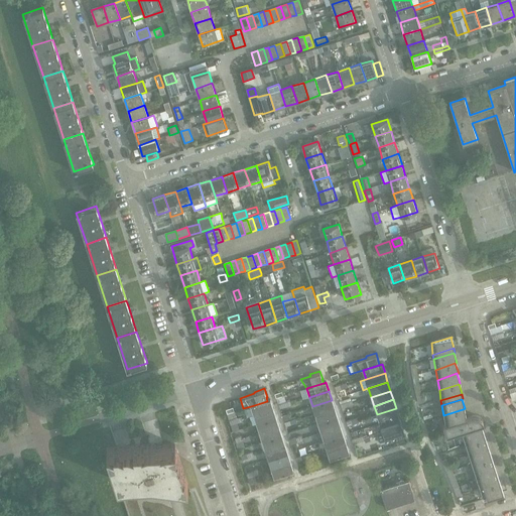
[(267,401),(251,406),(254,415),(273,409),(270,400),(267,401)]
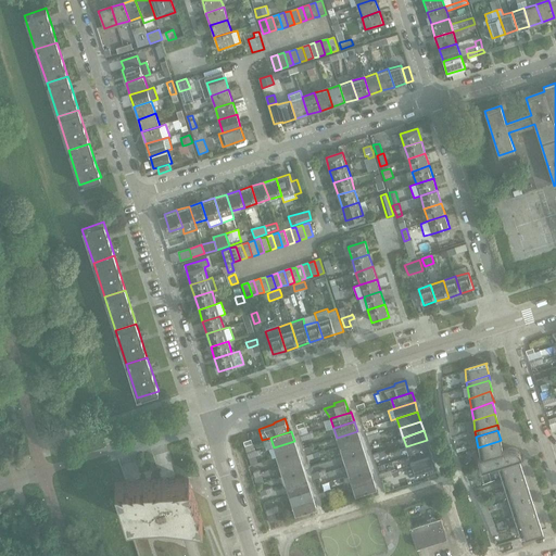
[(357,431),(337,438),(340,447),(361,441),(357,431)]
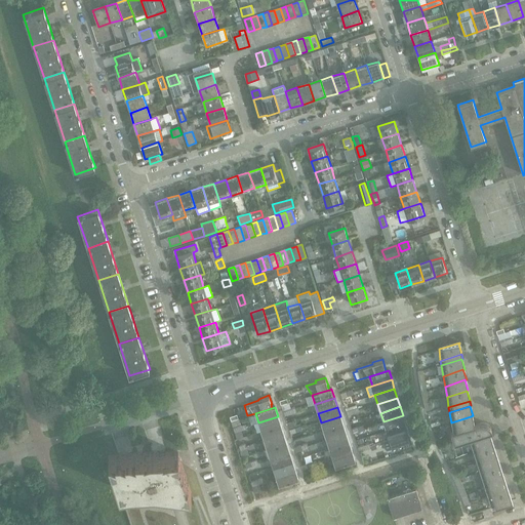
[(403,415),(384,421),(387,431),(406,425),(403,415)]
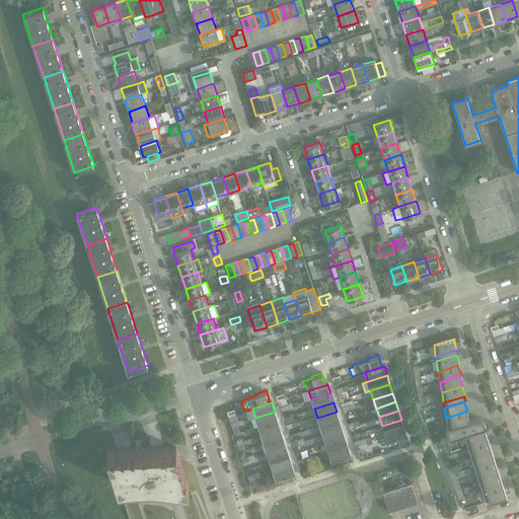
[(275,412),(255,418),(258,427),(278,421),(275,412)]
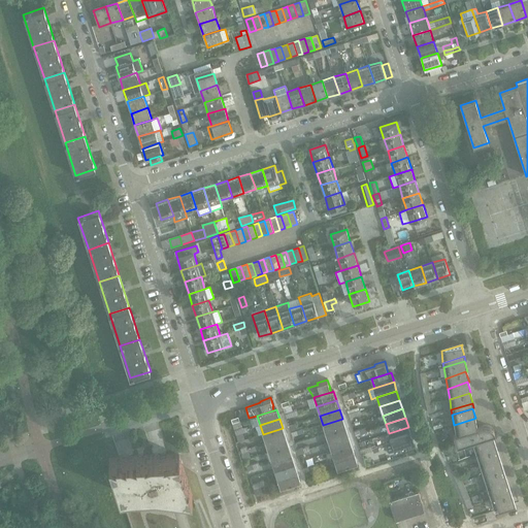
[(342,419),(323,425),(326,433),(345,427),(342,419)]
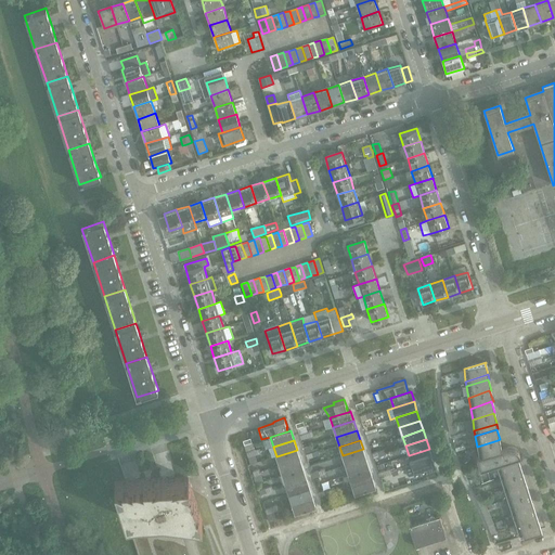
[(498,440),(477,447),(479,456),(501,450),(498,440)]
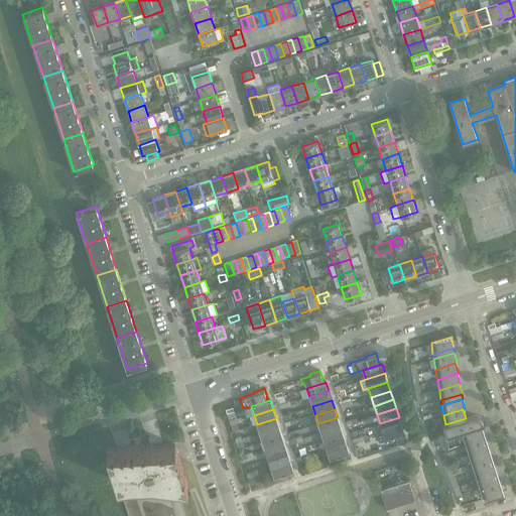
[(472,416),(467,417),(466,418),(445,424),(442,424),(446,435),(462,431),(463,435),(483,429),(482,424),(486,423),(485,422),(484,421),(483,419),(482,418),(480,417),(479,416),(477,416),(475,415),(474,415),(472,416)]
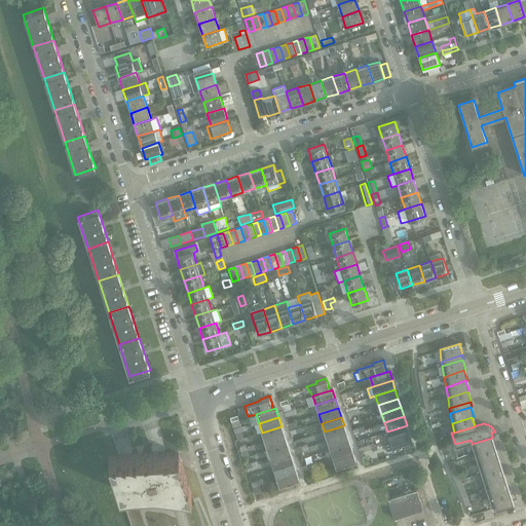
[(344,425),(325,431),(328,441),(347,435),(344,425)]
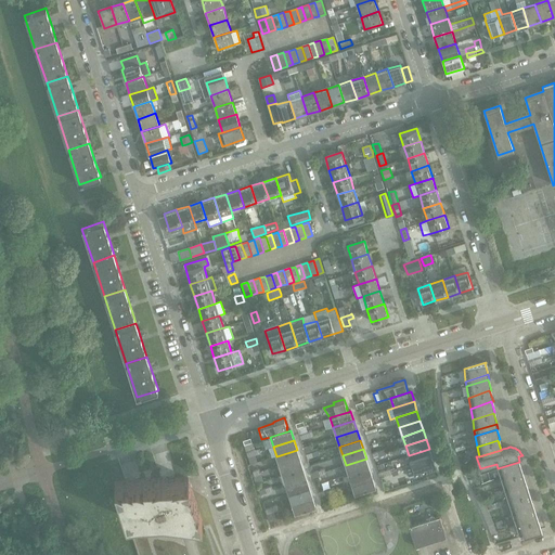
[(429,449),(409,455),(411,465),(433,459),(429,449)]
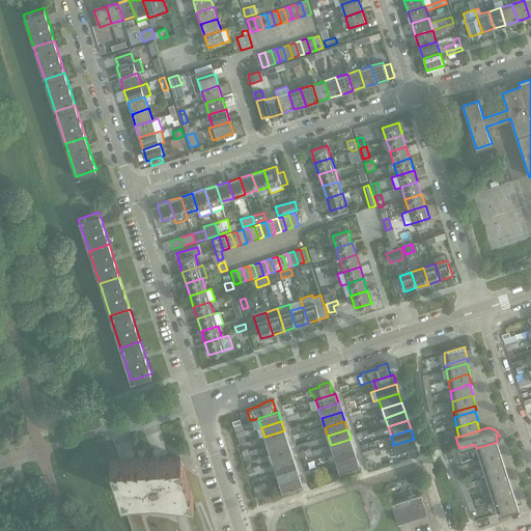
[(284,430),(264,437),(268,446),(287,439),(284,430)]
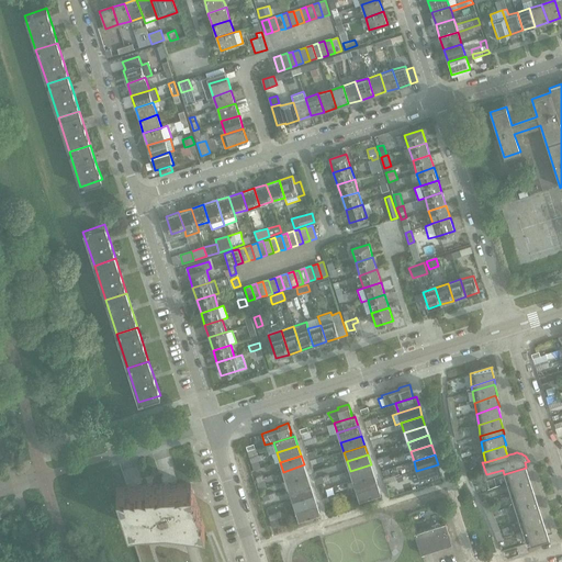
[(304,464),(283,472),(285,481),(307,474),(304,464)]
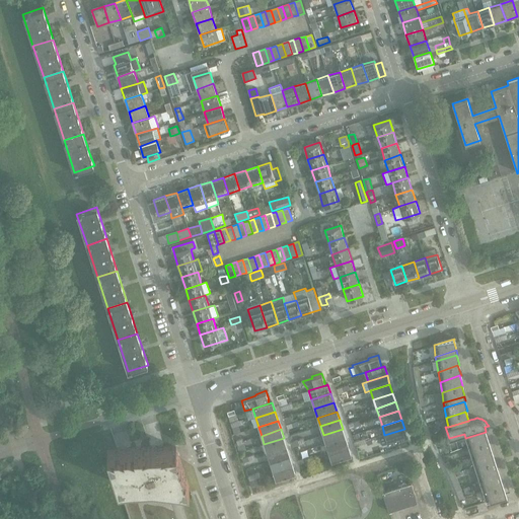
[(343,429),(323,435),(325,444),(345,438),(343,429)]
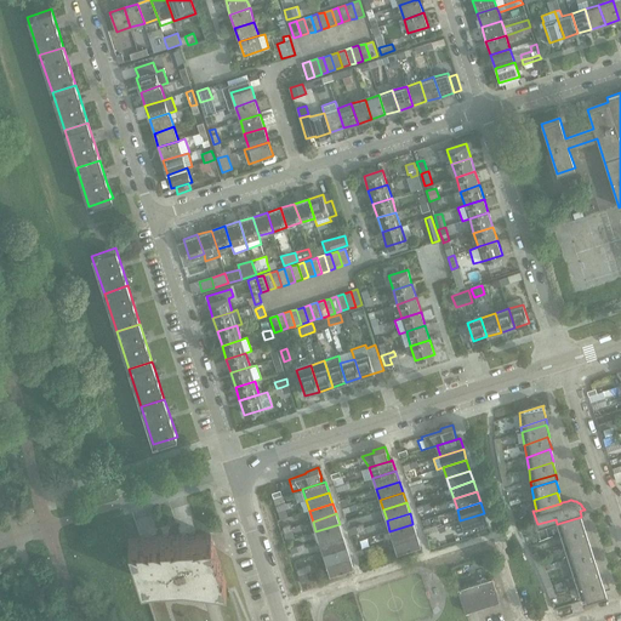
[(484,513),(460,520),(463,531),(488,524),(484,513)]
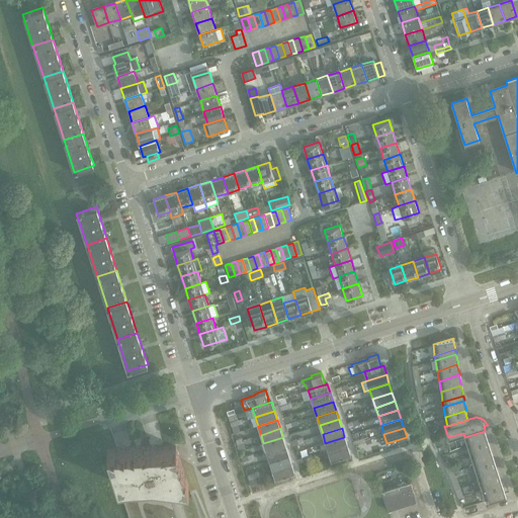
[(485,431),(464,437),(467,447),(488,441),(485,431)]
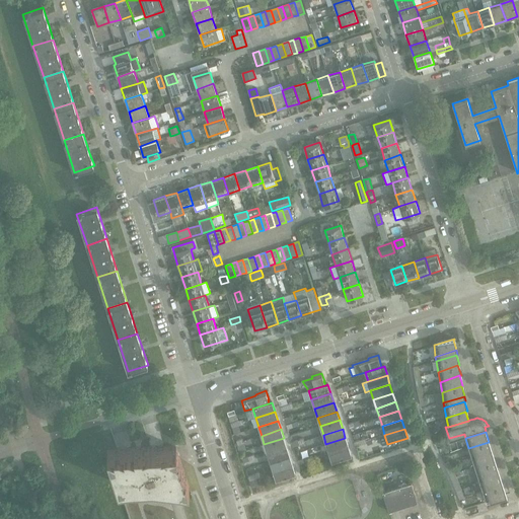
[(284,438),(264,444),(267,453),(286,447),(284,438)]
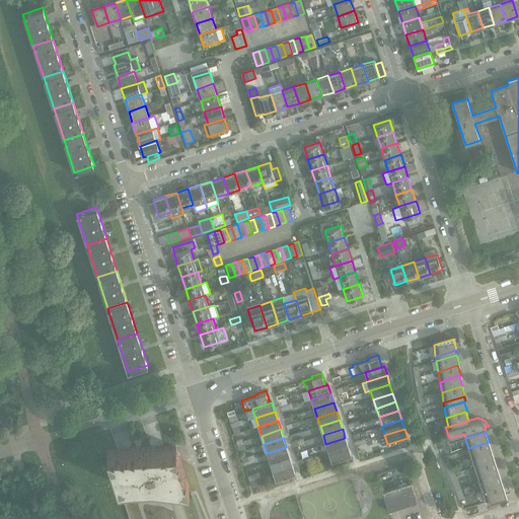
[(345,438),(325,444),(328,453),(348,447),(345,438)]
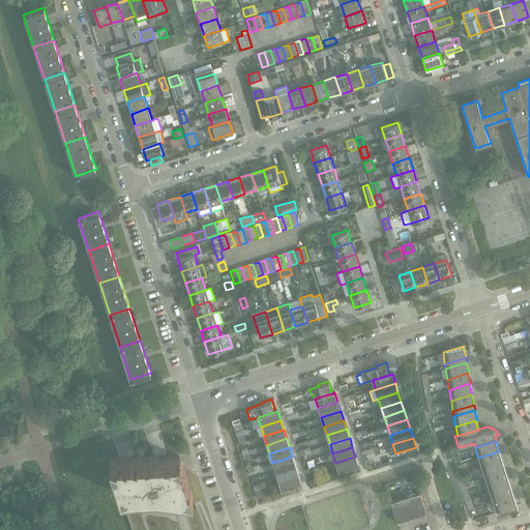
[(499,451),(478,458),(481,468),(502,461),(499,451)]
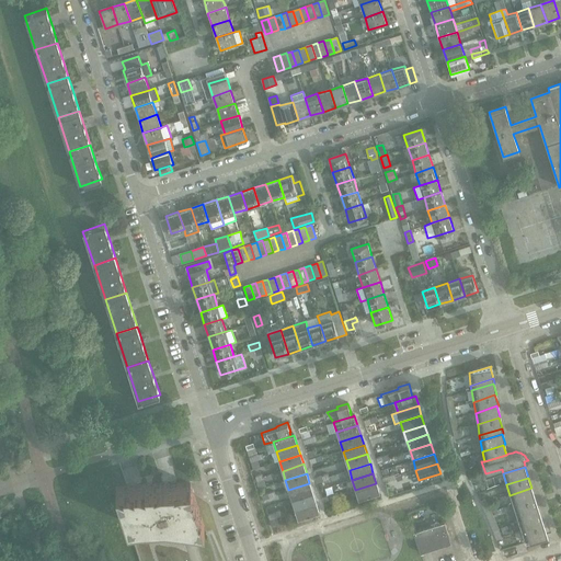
[(127,487),(116,488),(127,524),(139,560),(215,560),(204,527),(191,483),(180,484),(127,487)]
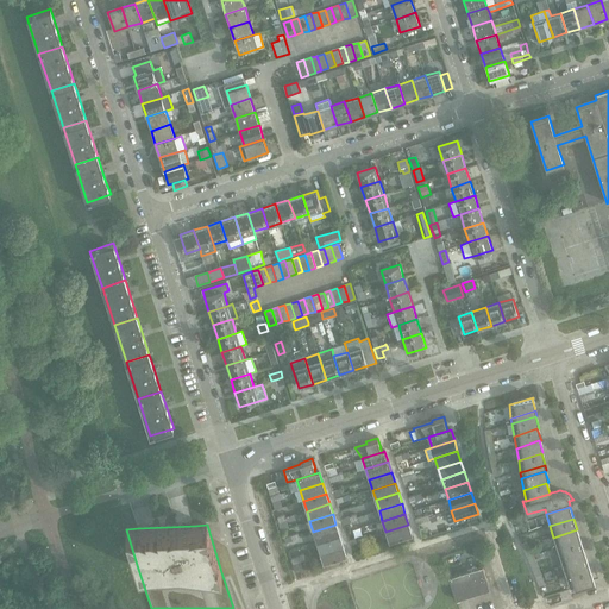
[(336,525),(313,532),(316,542),(339,535),(336,525)]
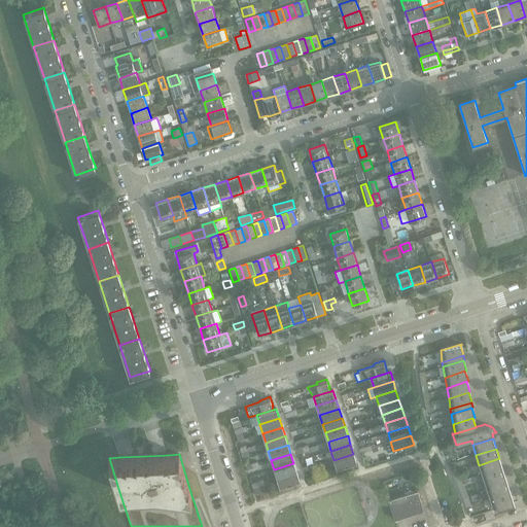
[(353,454),(334,460),(337,469),(356,463),(353,454)]
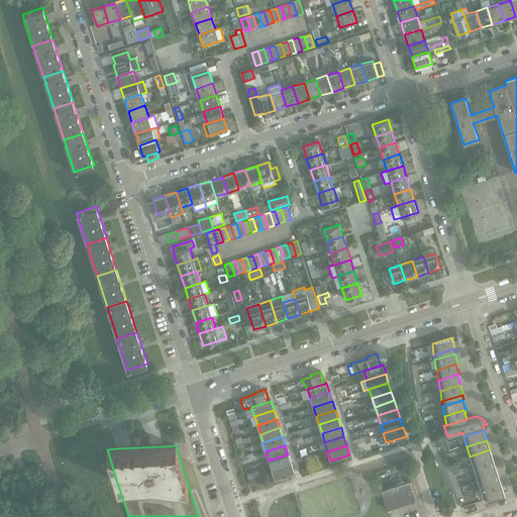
[(490,449),(470,456),(474,466),(493,459),(490,449)]
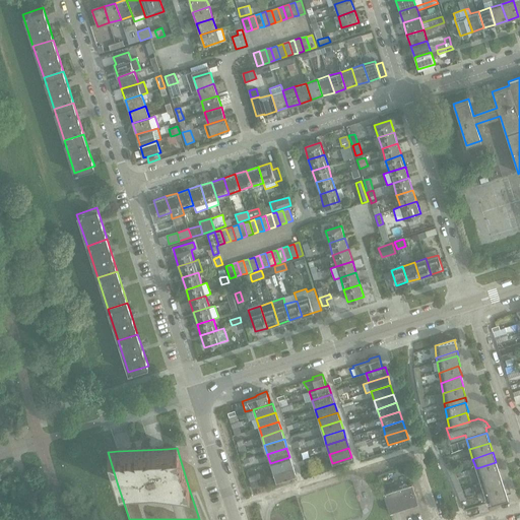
[(289,457),(270,463),(273,472),(293,465),(289,457)]
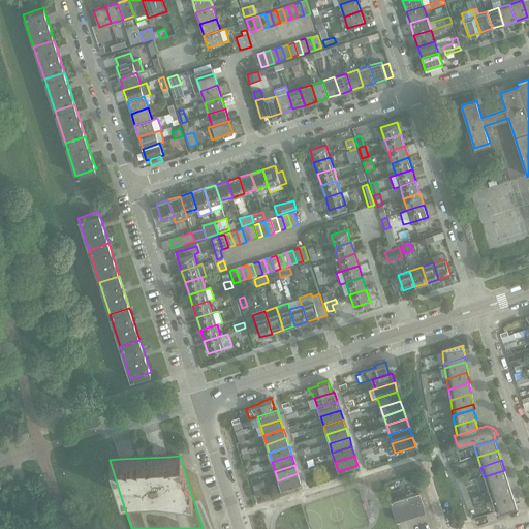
[(504,470),(485,476),(488,487),(508,480),(504,470)]
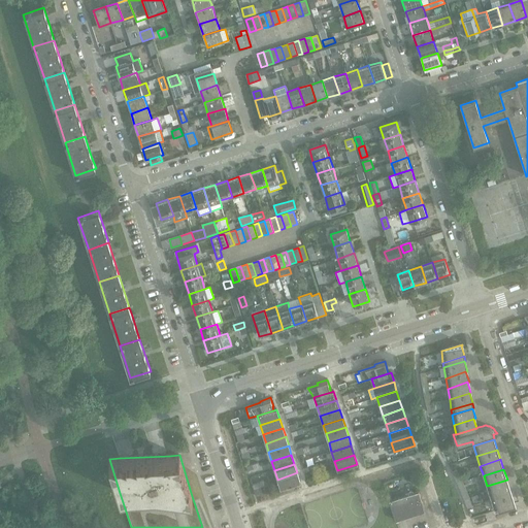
[(297,472),(277,480),(281,489),(300,482),(297,472)]
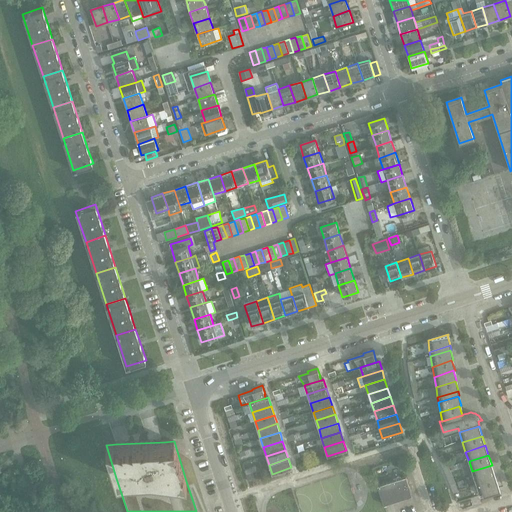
[(492,465),(472,471),(473,476),(493,469),(492,465)]
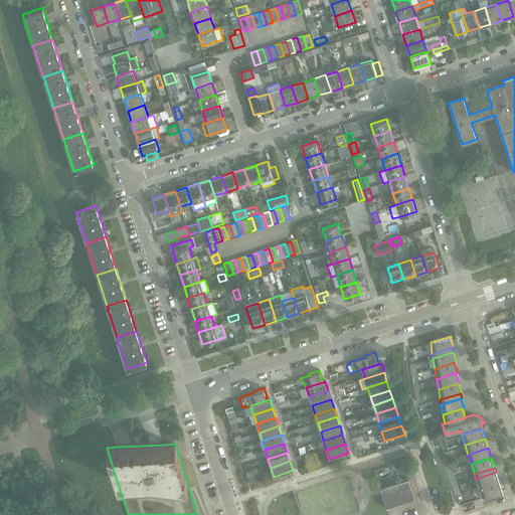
[(496,472),(476,479),(479,488),(499,482),(496,472)]
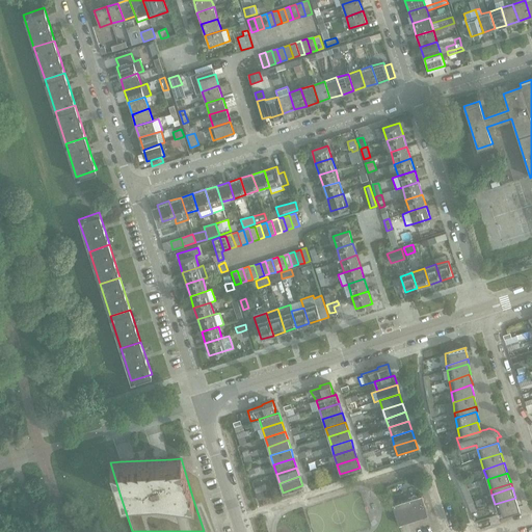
[(265,498),(262,490),(261,491),(256,493),(255,491),(258,501),(265,498)]
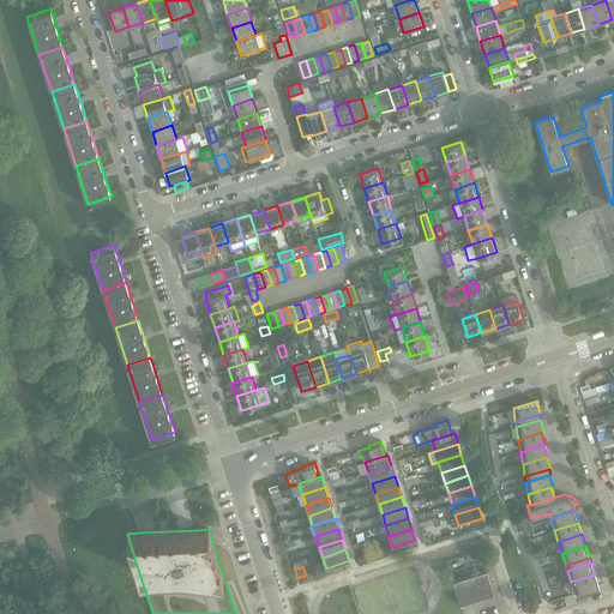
[(452,583),(459,606),(494,595),(486,572),(452,583)]
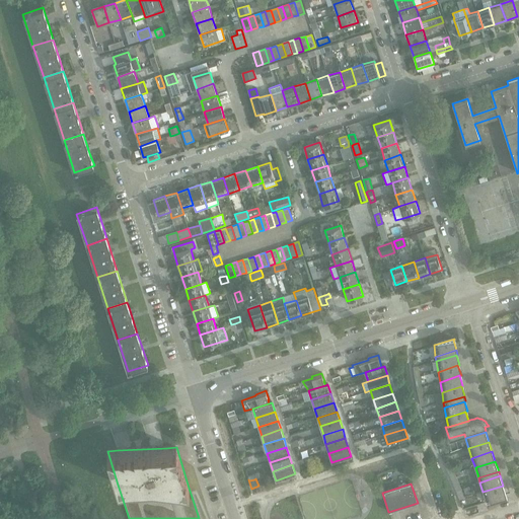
[(503,486),(483,492),(486,502),(506,495),(503,486)]
